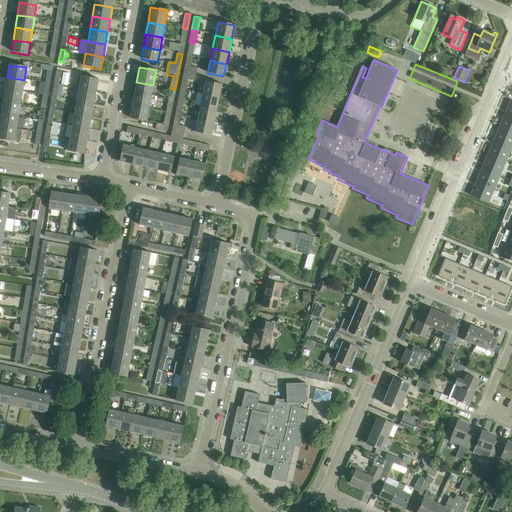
[(445,72),(445,74),(451,77),(453,72),(454,70),(447,68),(445,72)]
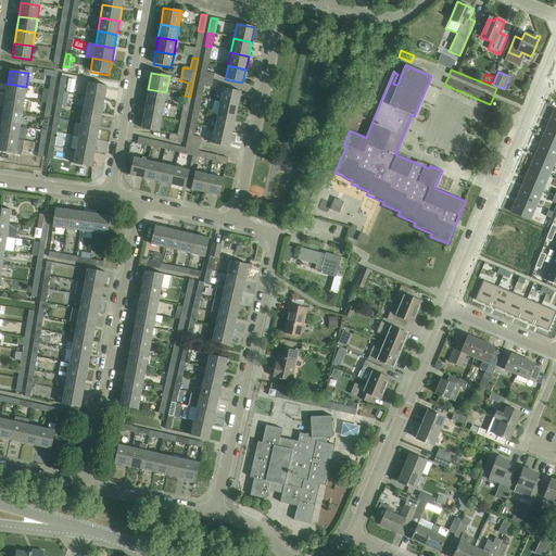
[(8,84),(5,98),(24,101),(26,87),(8,84)]
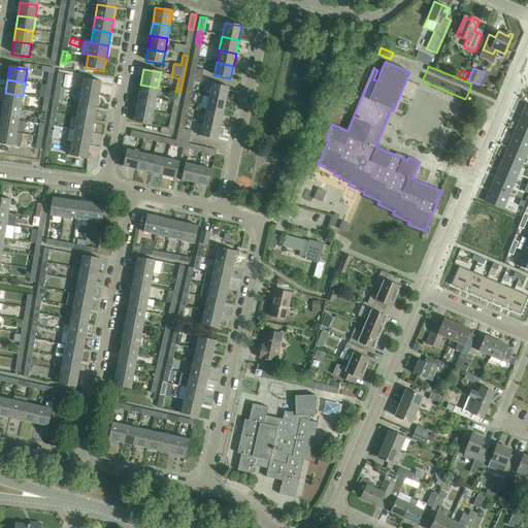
[(84,79),(80,93),(99,96),(101,83),(84,79)]
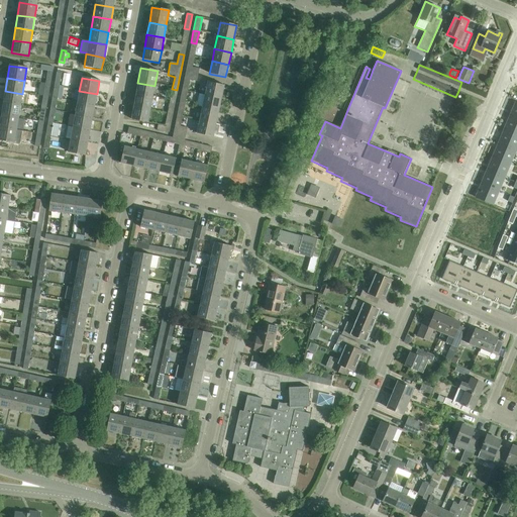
[(207,82),(204,95),(221,99),(223,86),(207,82)]
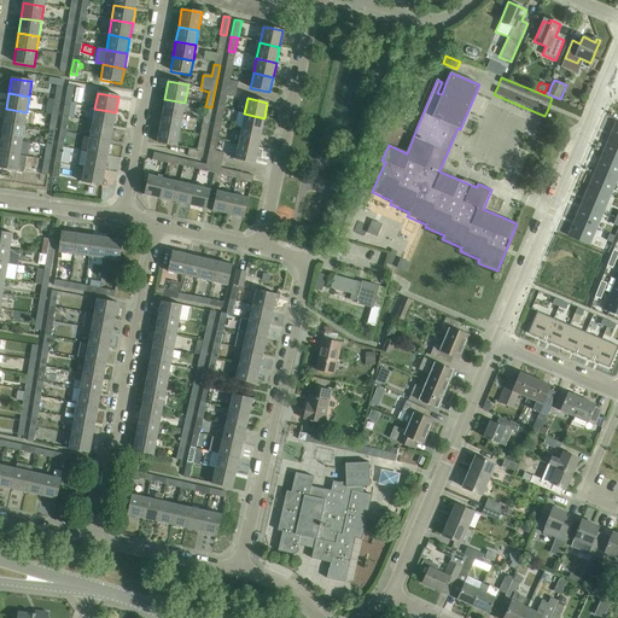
[(164,99),(162,114),(182,117),(185,103),(164,99)]
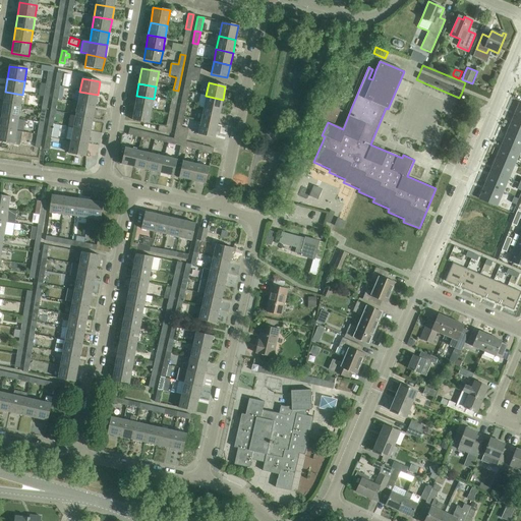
[(60,87),(60,88),(55,87),(53,99),(58,100),(58,99),(62,100),(64,88),(60,87)]
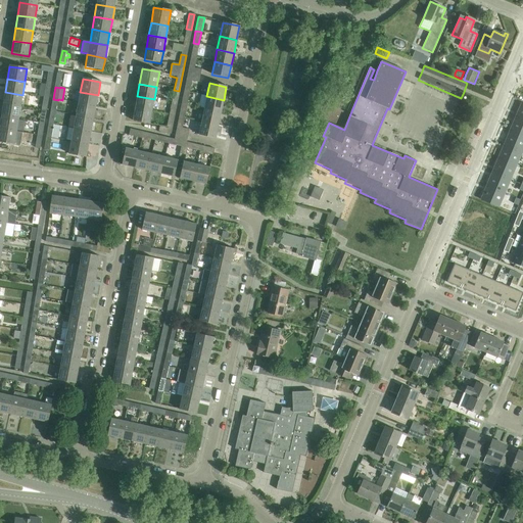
[(5,92),(3,104),(20,107),(22,95),(5,92)]
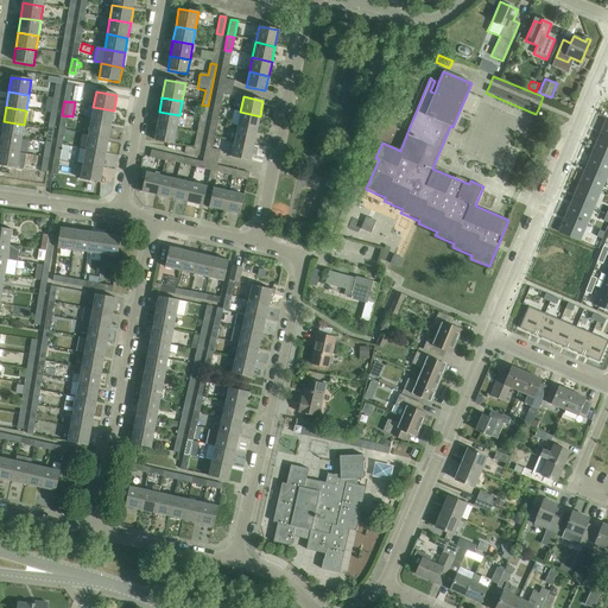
[(93,107),(90,121),(112,125),(114,111),(93,107)]
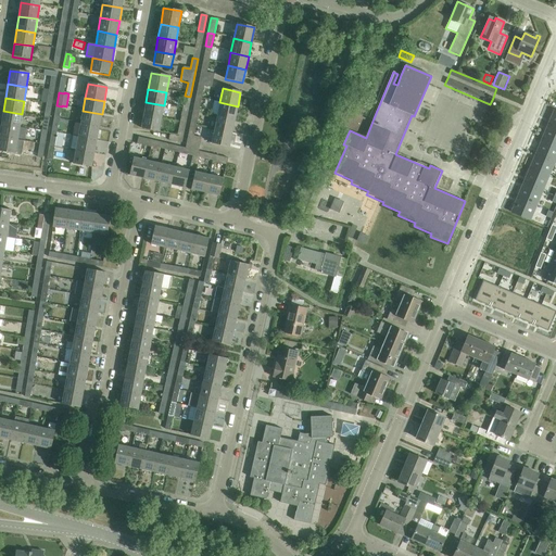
[(146,102),(143,116),(162,119),(164,105),(146,102)]
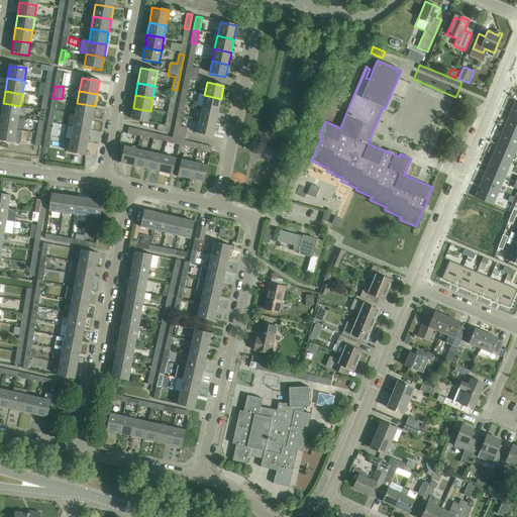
[(204,95),(201,108),(218,111),(221,99),(204,95)]
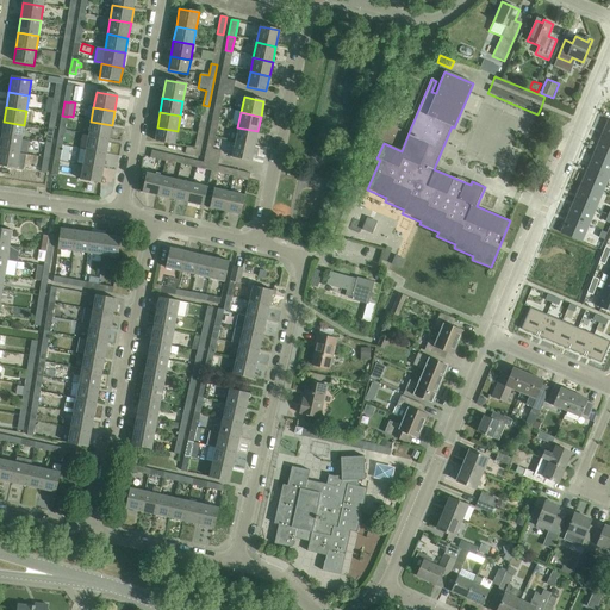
[(4,122),(1,137),(22,141),(24,125),(4,122)]
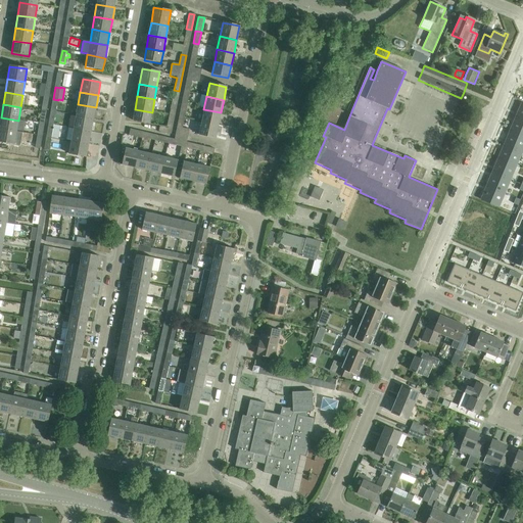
[(78,104),(76,117),(93,121),(96,107),(78,104)]
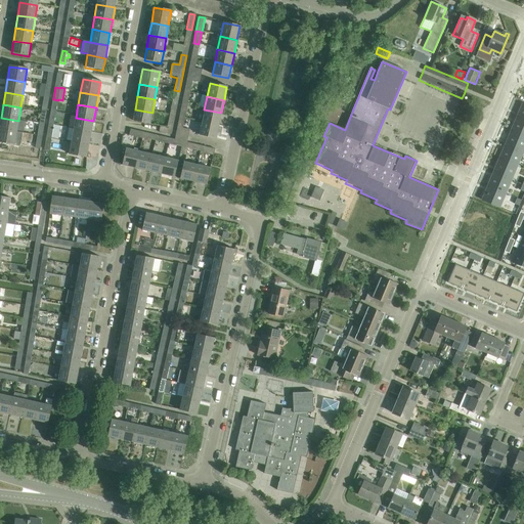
[(153,113),(135,110),(133,122),(149,125),(153,113)]
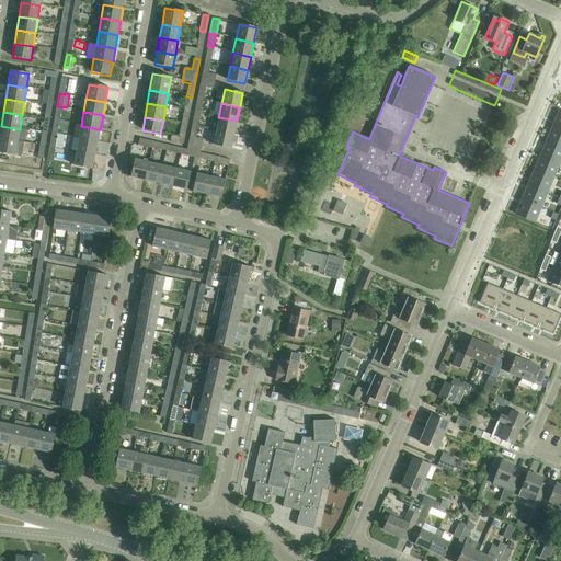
[(218,117),(216,130),(233,135),(237,121),(218,117)]
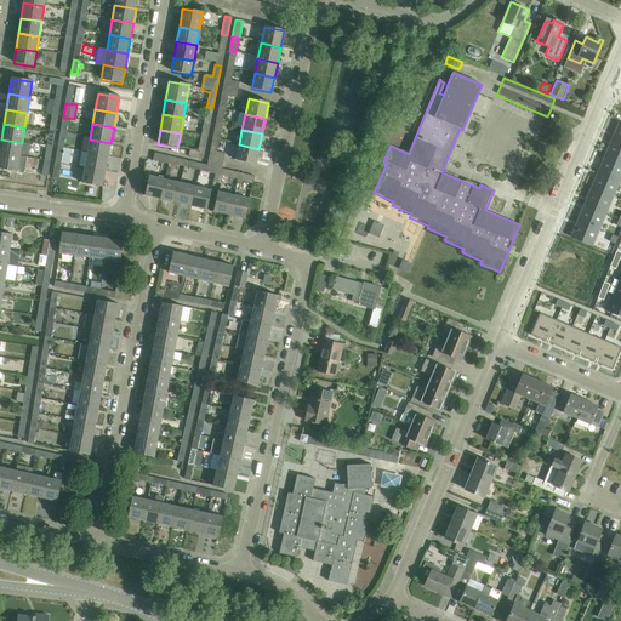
[(203,160),(208,138),(200,137),(198,152),(189,149),(188,157),(203,160)]
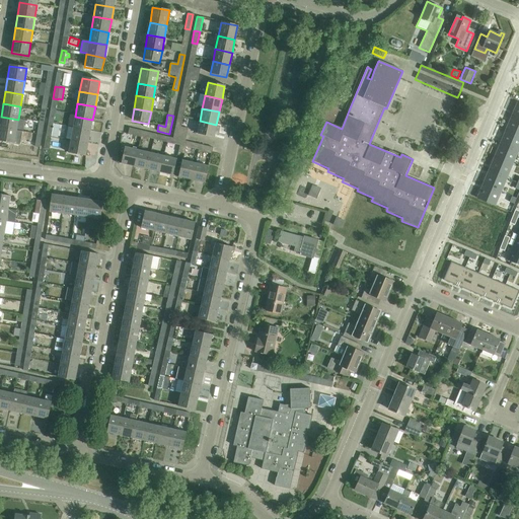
[(1,117),(0,121),(0,129),(16,132),(17,130),(23,131),(25,121),(18,120),(1,117)]
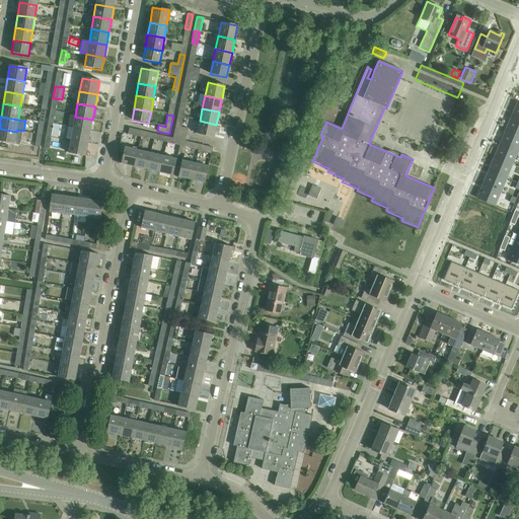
[(75,117),(73,129),(90,132),(92,120),(75,117)]
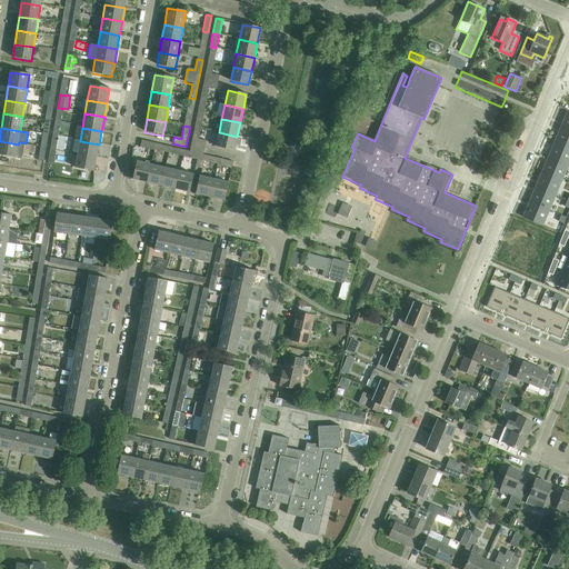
[(200,129),(195,128),(190,146),(205,148),(206,141),(198,140),(200,129)]
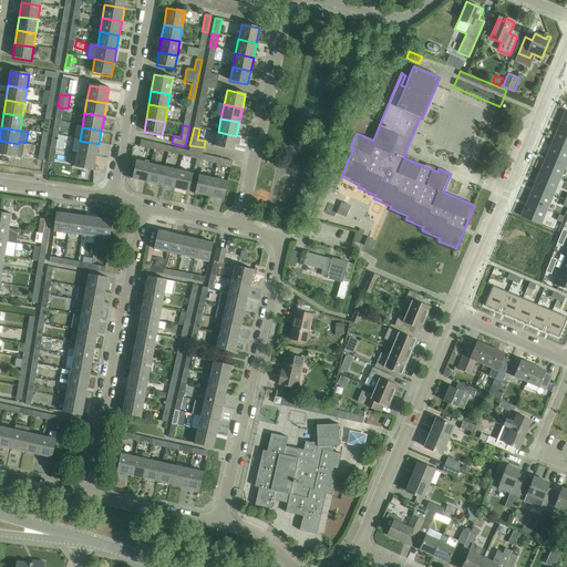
[(566,131),(558,127),(553,142),(566,147),(566,131)]
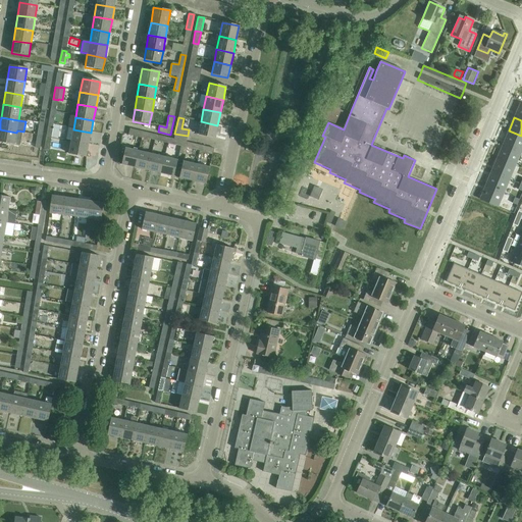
[(217,125),(201,121),(198,136),(214,139),(217,125)]
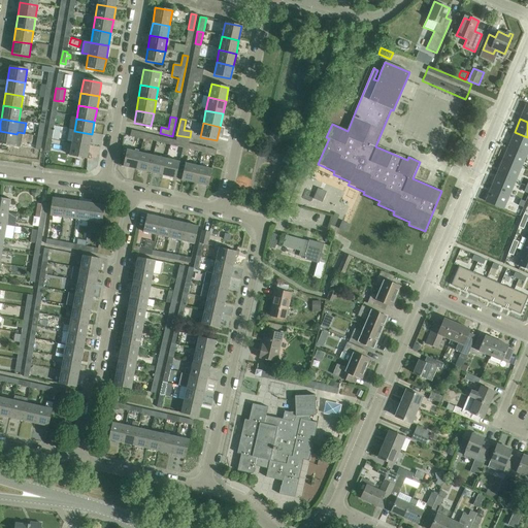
[(55,126),(55,127),(48,126),(46,139),(53,140),(53,138),(59,139),(61,127),(55,126)]
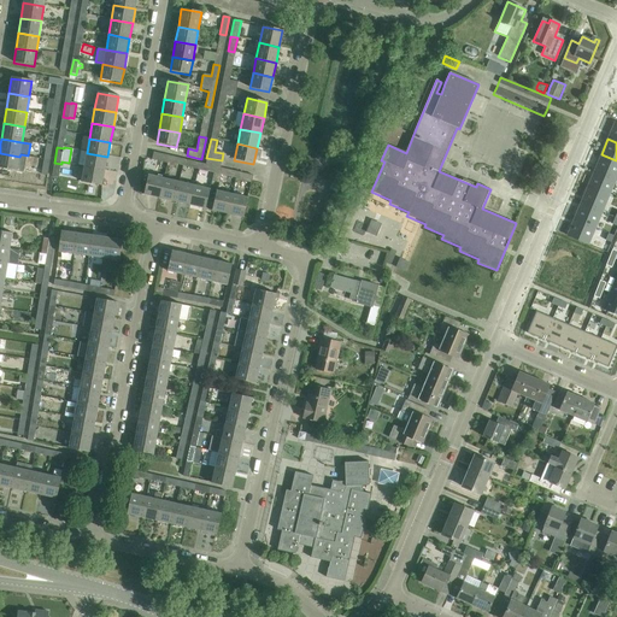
[(81,151),(78,163),(84,164),(83,168),(105,172),(107,157),(87,153),(87,152),(81,151)]
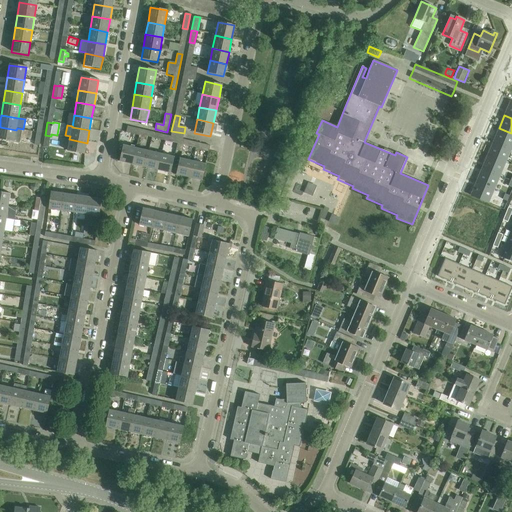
[(16,130),(0,127),(0,140),(14,143),(16,130)]
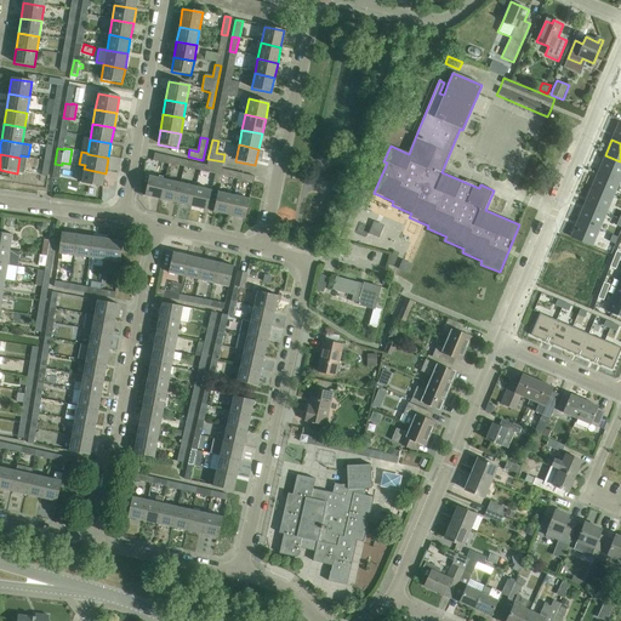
[(169,164),(170,158),(154,154),(153,161),(169,165),(169,164)]
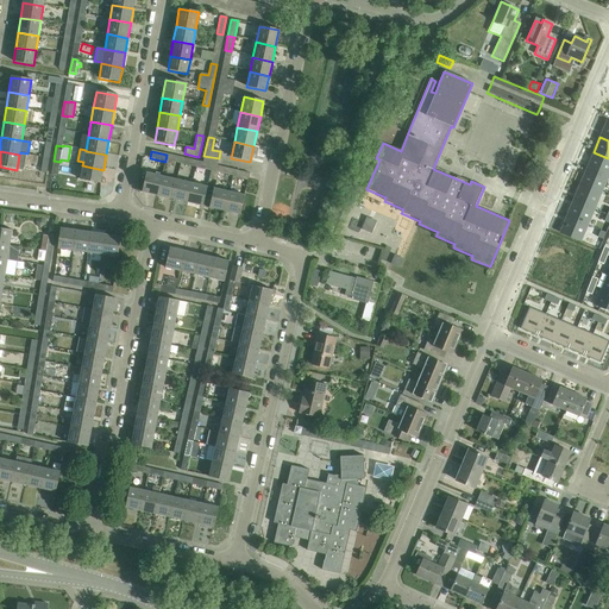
[(608,158),(594,152),(586,169),(608,177),(608,174),(608,158)]
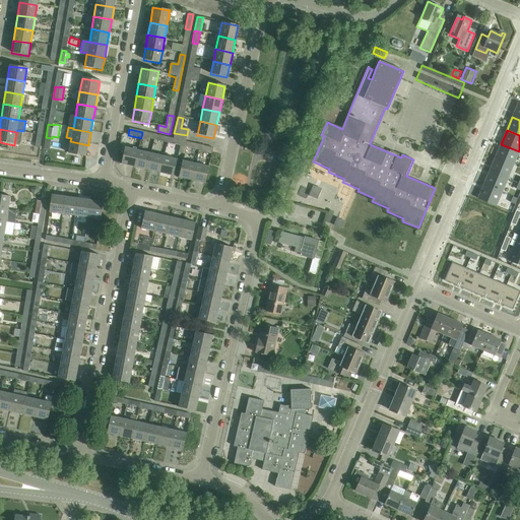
[(153,140),(154,135),(142,132),(141,137),(153,140)]
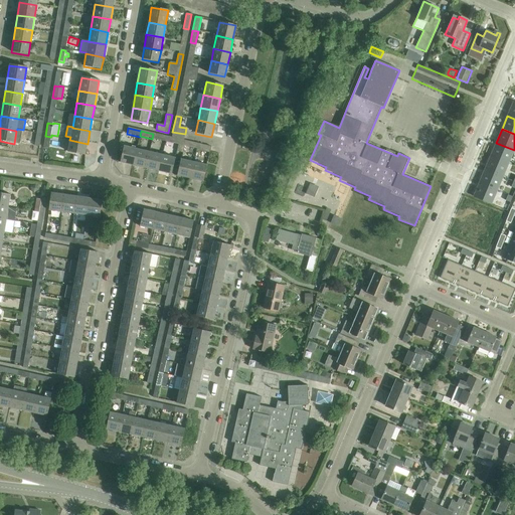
[(185,134),(172,132),(171,138),(179,140),(183,141),(185,134)]
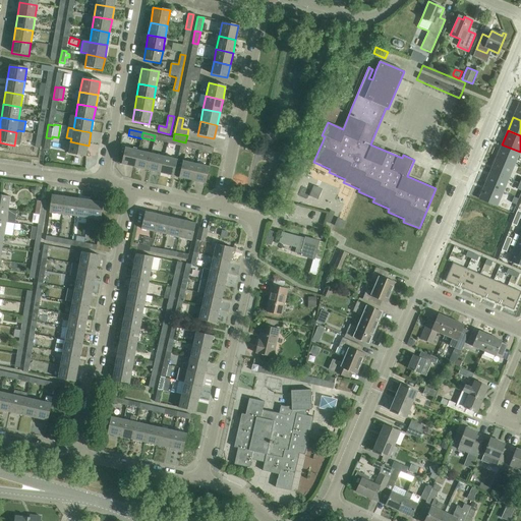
[(154,140),(167,143),(168,138),(155,135),(154,140)]
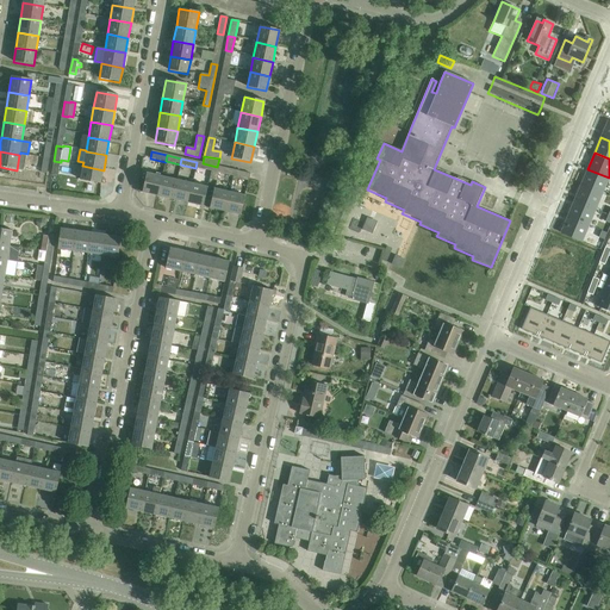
[(197,162),(195,168),(211,172),(212,166),(203,163),(197,162)]
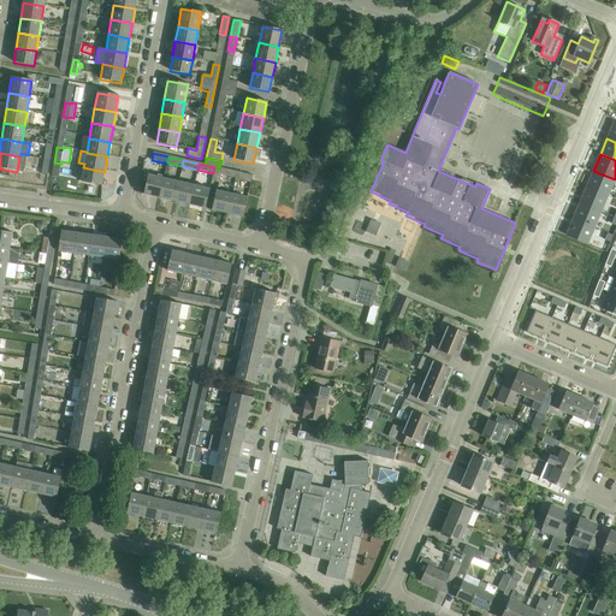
[(105,172),(83,167),(81,183),(101,187),(105,172)]
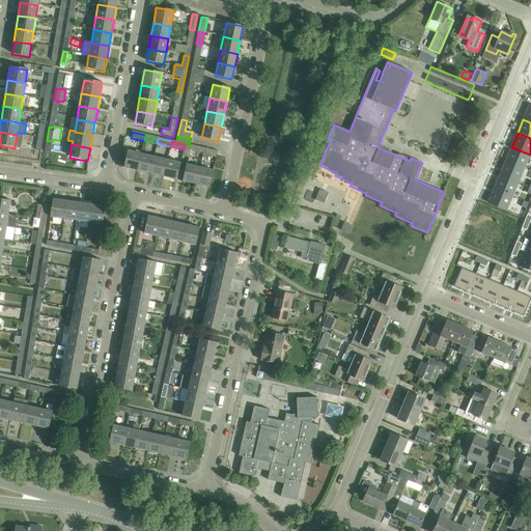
[(203,148),(189,145),(185,144),(184,149),(182,157),(188,159),(190,151),(202,154),(203,148)]
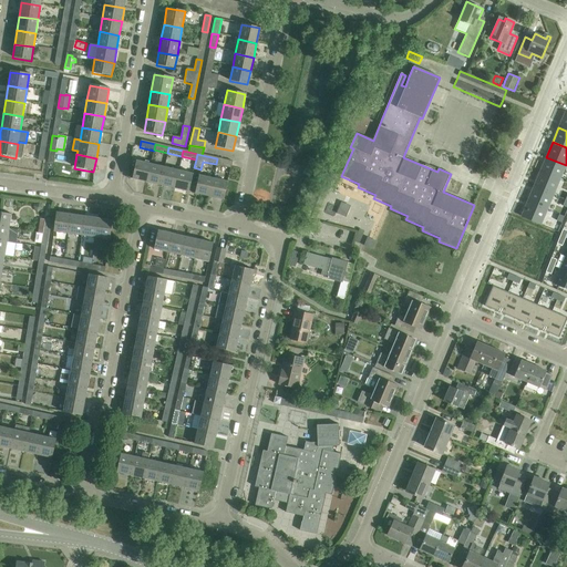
[(546,157),(539,172),(559,181),(566,165),(546,157)]
